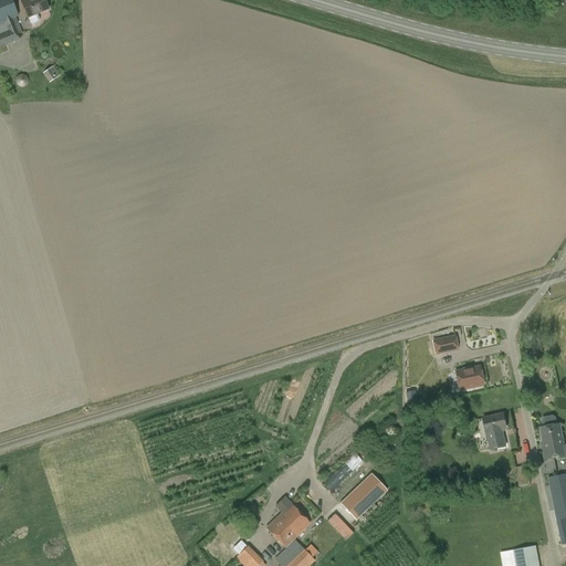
[(11,0),(0,0),(0,48),(20,40),(20,39),(18,34),(22,33),(16,18),(18,17),(19,17),(11,0)]
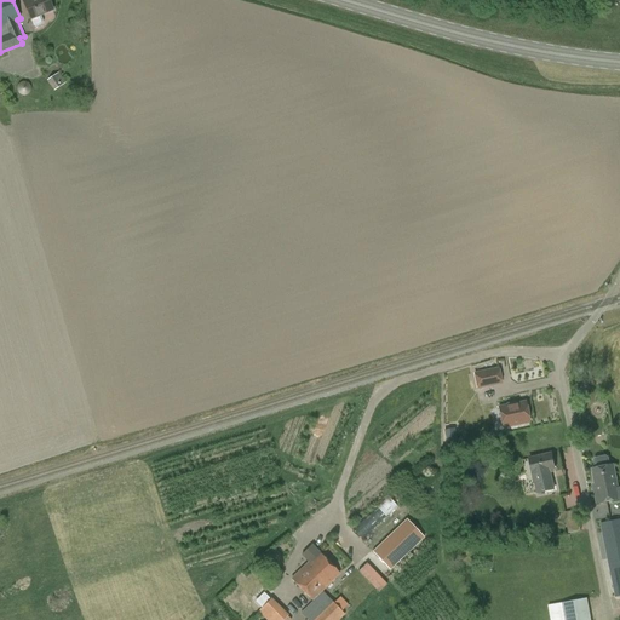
[(23,0),(24,1),(23,1),(30,19),(35,29),(41,26),(44,24),(44,21),(44,19),(41,16),(52,11),(47,0),(23,0)]
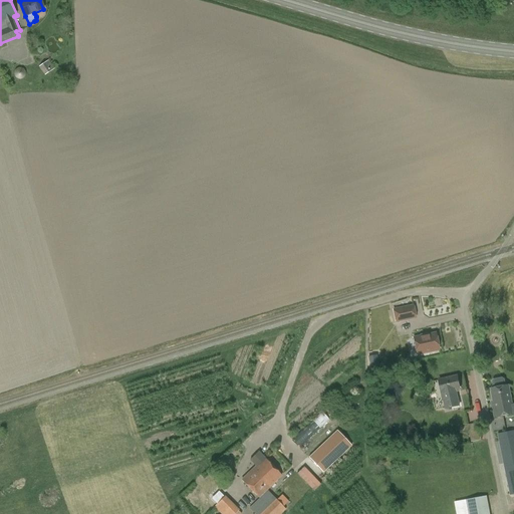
[(39,66),(45,75),(54,68),(48,60),(39,66)]
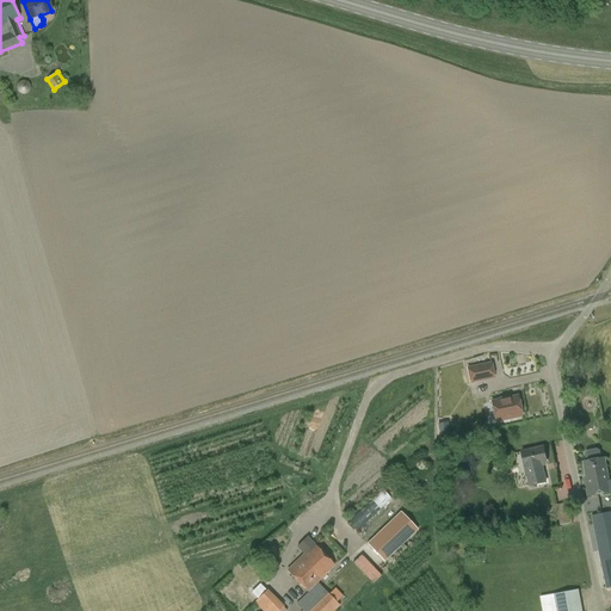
[(470,383),(495,377),(492,363),(467,368),(470,383)]
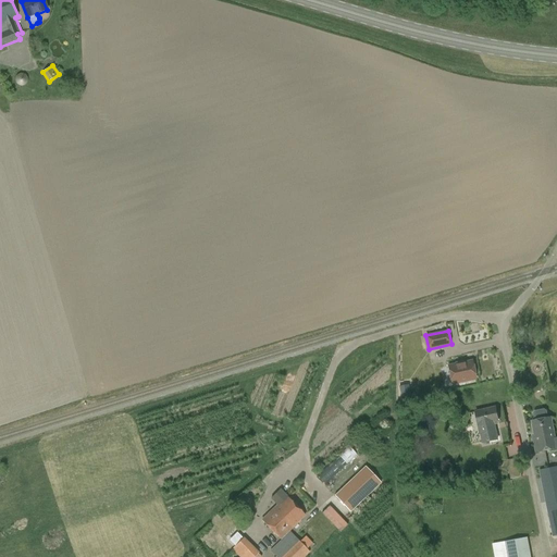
[(474,379),(471,362),(463,363),(462,362),(455,363),(455,366),(447,367),(450,384),(474,379)]
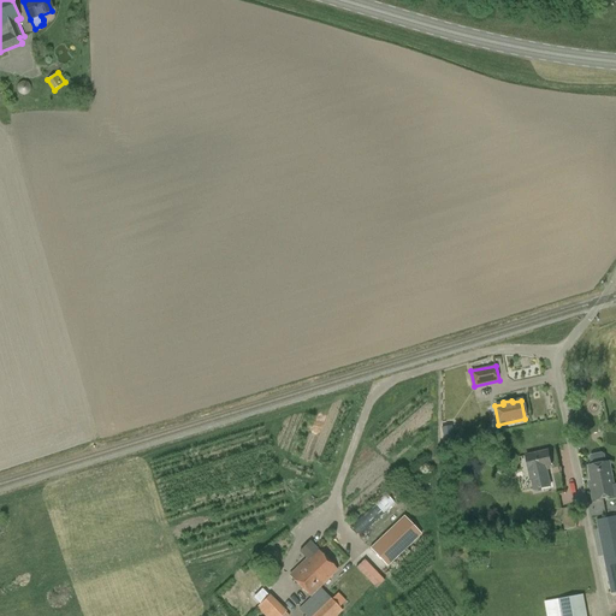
[(534,490),(550,486),(546,467),(551,466),(548,451),(526,456),(534,490)]
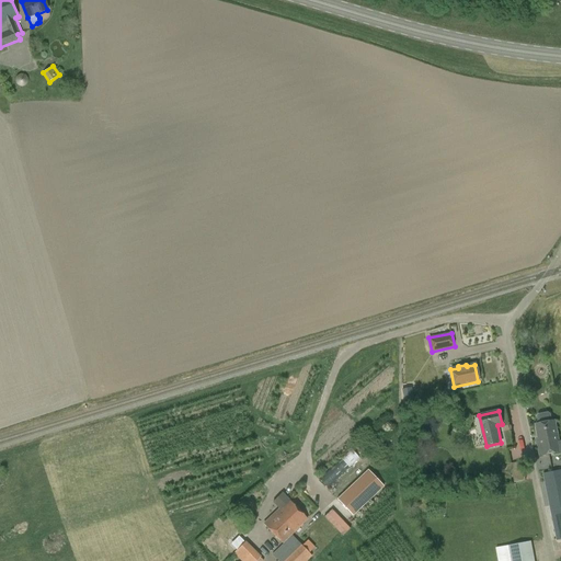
[(537,416),(538,424),(536,424),(540,446),(538,446),(540,456),(560,451),(560,442),(559,443),(554,421),(552,421),(551,414),(548,412),(539,414),(537,416)]
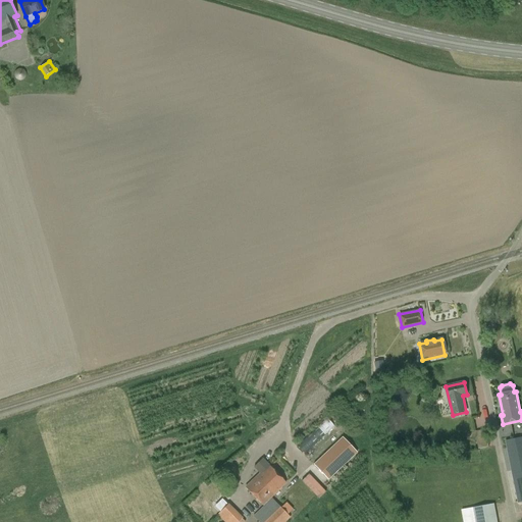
[(318,428),(301,449),(307,454),(324,433),(318,428)]
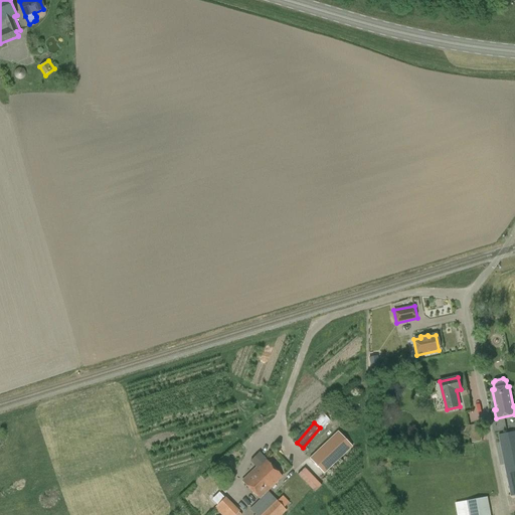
[(469,426),(472,444),(482,442),(479,424),(469,426)]
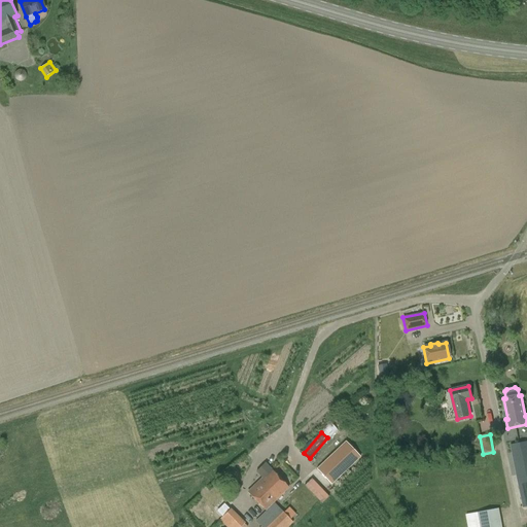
[(332,485),(362,456),(346,440),(317,468),(332,485)]
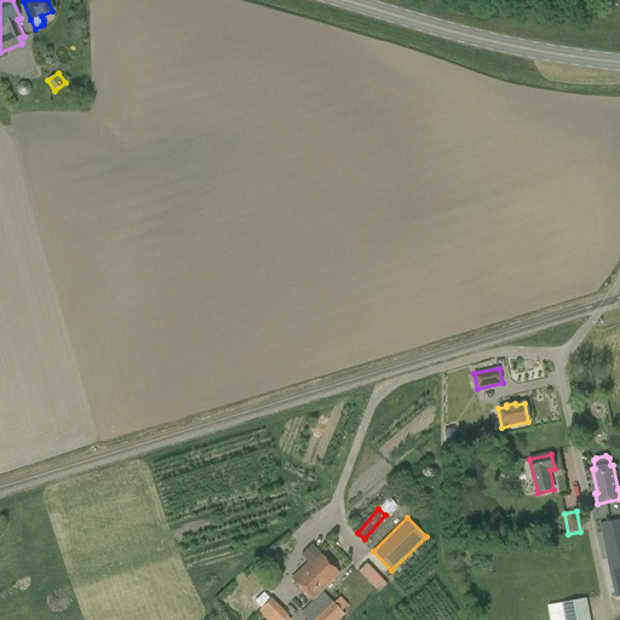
[(619,596),(619,520),(600,523),(614,598),(619,596)]
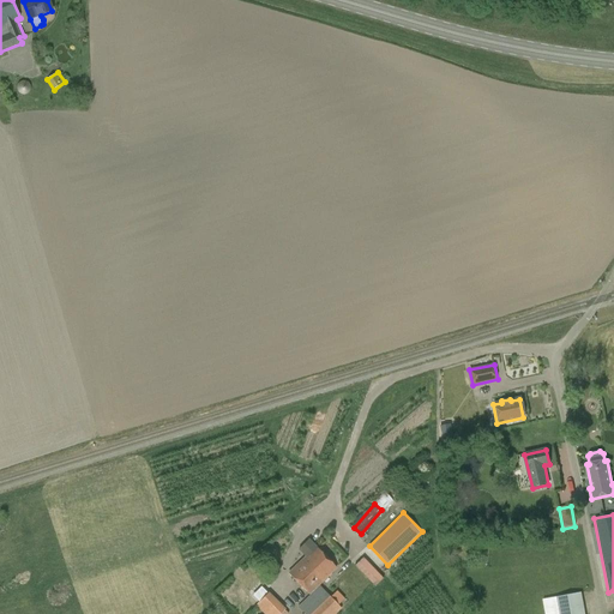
[(299,549),(306,557),(288,573),(309,595),(298,607),(304,613),(336,613),(341,609),(319,585),(337,567),(309,540),(299,549)]
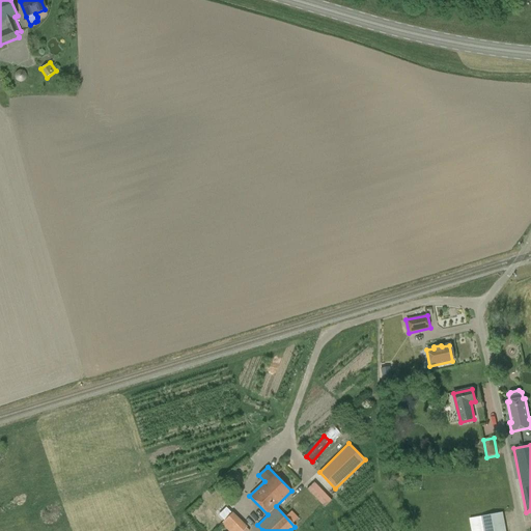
[(247,527),(232,512),(221,524),(228,530),(248,530),(249,530),(246,528),(247,527)]
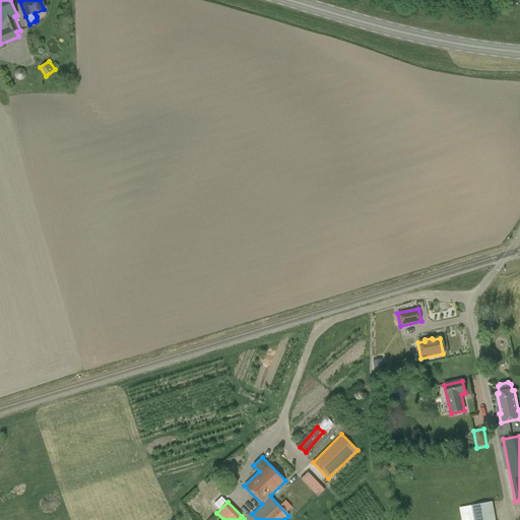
[(495,519),(493,502),(459,508),(461,519),(495,519)]
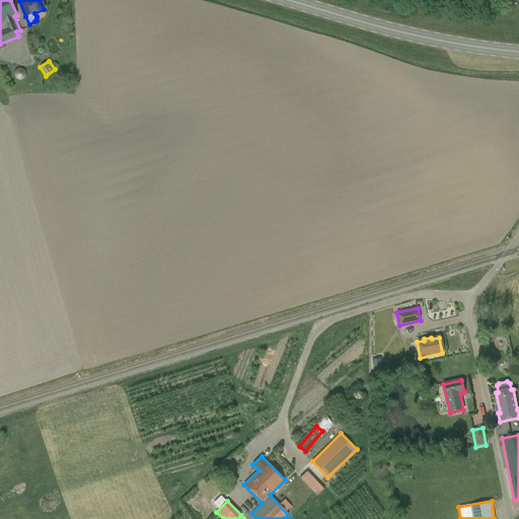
All buildings are outlined.
